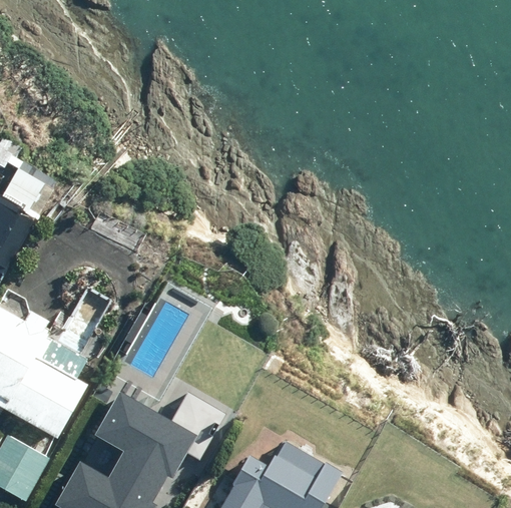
[(0,280),(1,281),(36,218),(28,213),(45,183),(17,168),(1,197),(0,196),(0,280)]
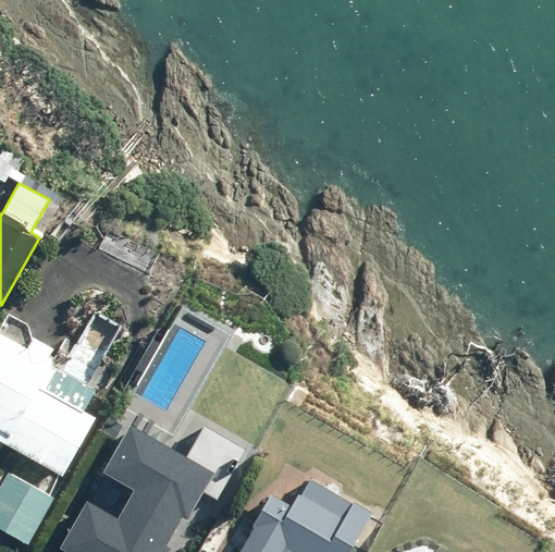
[(0,441),(62,477),(96,417),(84,411),(96,389),(65,372),(68,368),(59,363),(54,368),(50,366),(52,362),(46,358),(53,346),(34,335),(27,347),(0,331),(0,441)]
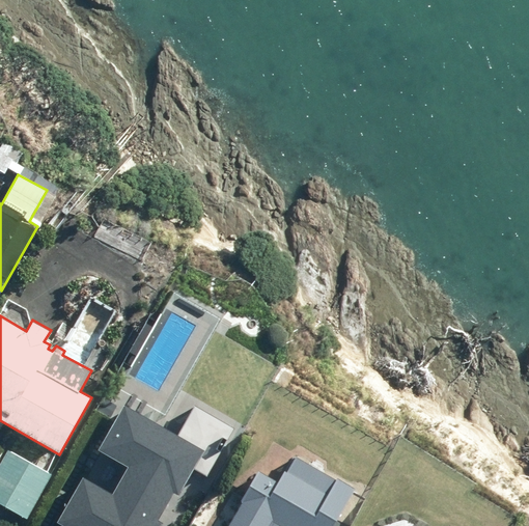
[(164,525),(206,455),(124,408),(101,448),(132,467),(115,494),(87,476),(61,520),(71,525),(164,525)]
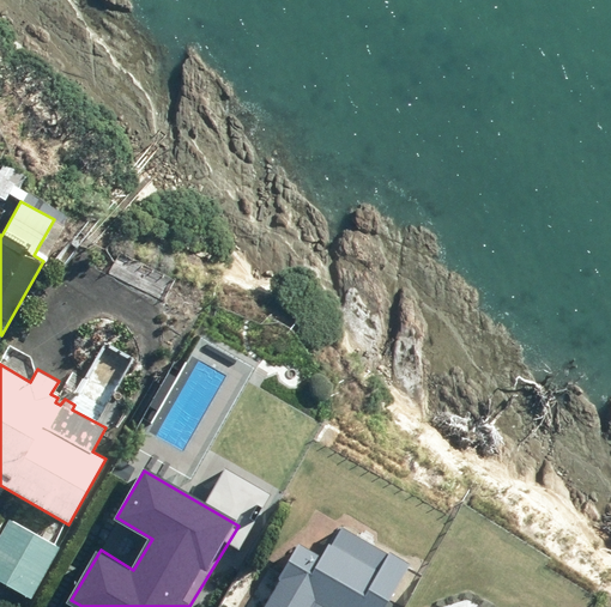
[(0,581),(31,599),(59,548),(53,545),(62,529),(32,513),(24,528),(8,520),(2,530),(0,529),(0,581)]
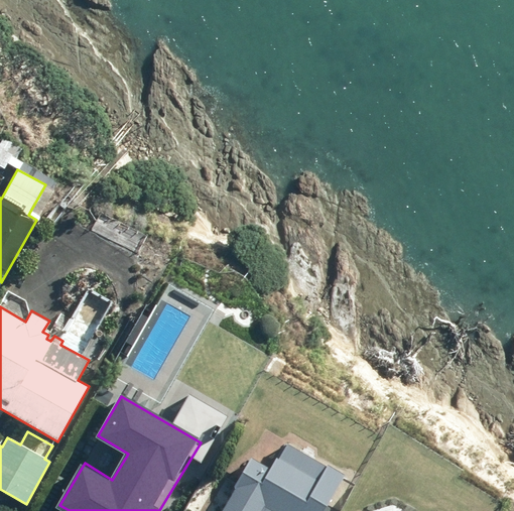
[(324,510),(344,476),(327,466),(318,481),(277,458),(270,470),(250,459),(220,510),(324,510)]
